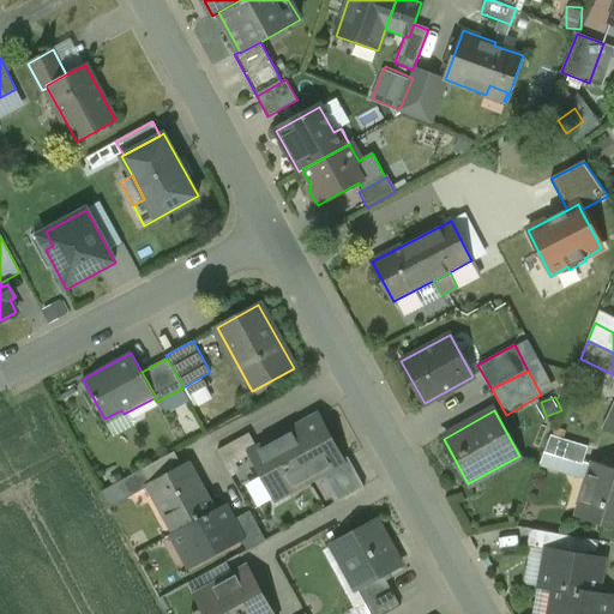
[(320,415),(258,450),(259,450),(250,455),(274,498),(320,473),(344,459),(320,415)]
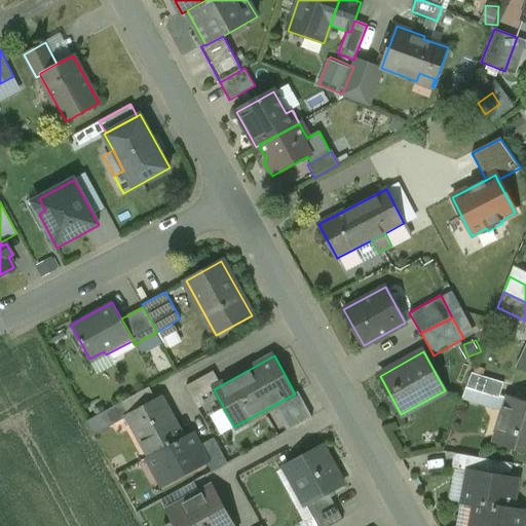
[(214,371),(186,385),(194,401),(214,389),(214,388),(221,385),(214,371)]
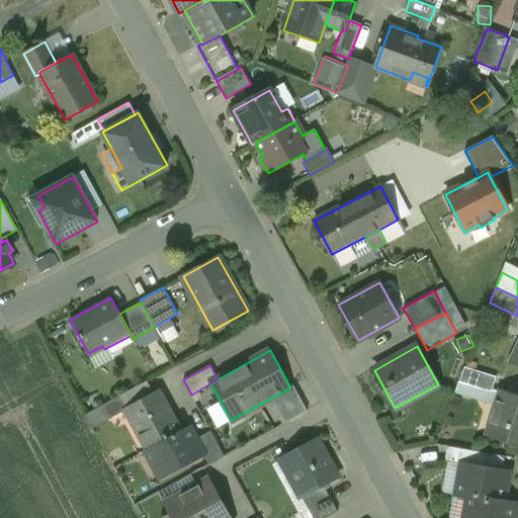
[(497,376),(464,366),(459,381),(492,392),(497,376)]
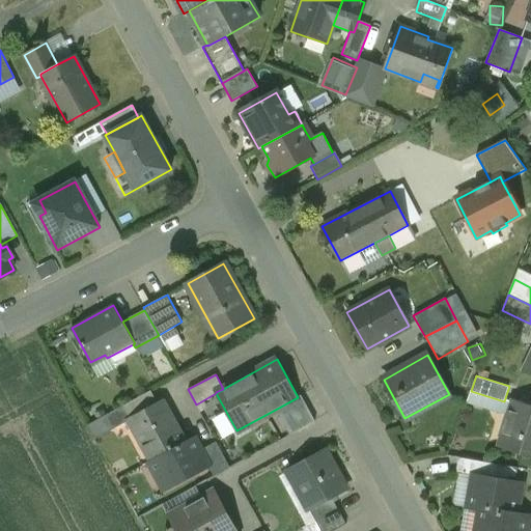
[(150,391),(123,406),(130,417),(158,402),(150,391)]
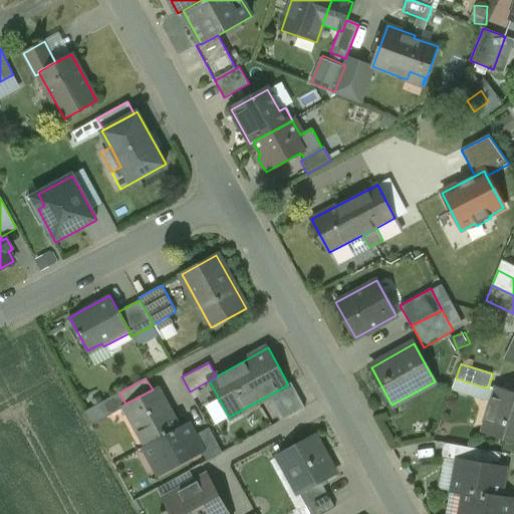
[(291,382),(288,384),(268,396),(281,421),(305,408),(291,382)]
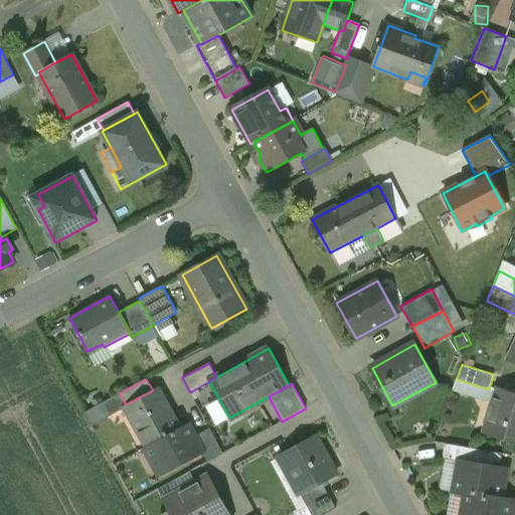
[(514,392),(498,388),(484,433),(514,442),(514,392)]
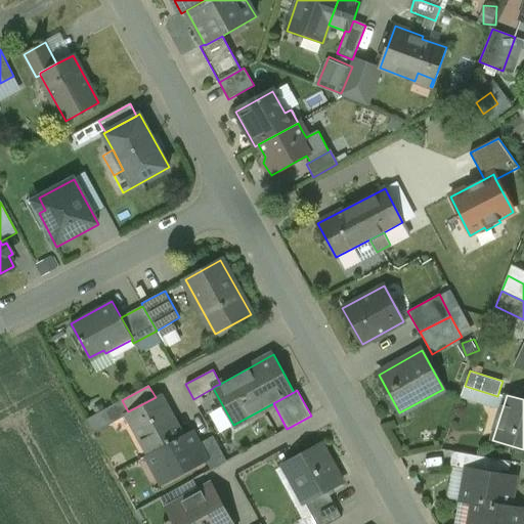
[(128,411),(124,413),(125,416),(126,416),(128,415),(140,438),(141,440),(146,437),(154,451),(155,451),(185,434),(171,409),(166,412),(157,396),(128,411)]
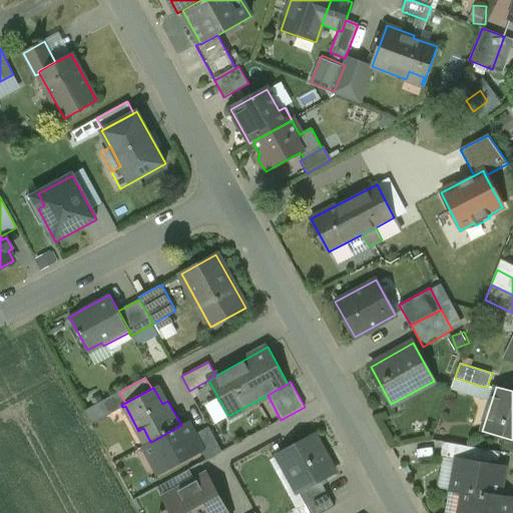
[(119,392),(102,401),(108,412),(109,414),(122,407),(121,405),(125,403),(119,392)]
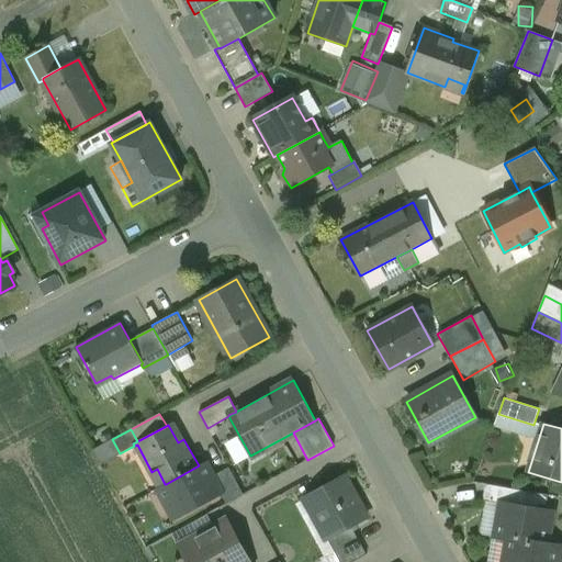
[(112,439),(92,450),(99,462),(119,451),(112,439)]
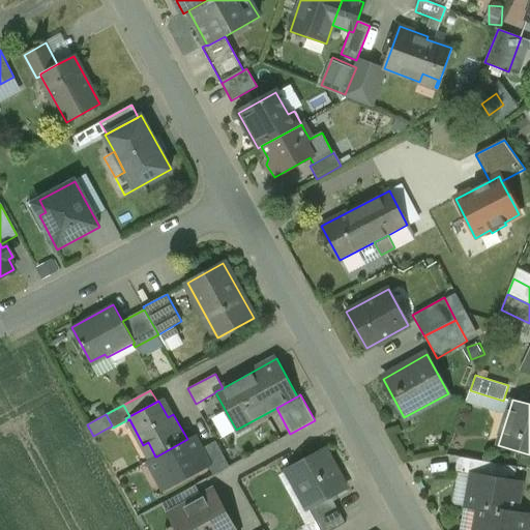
[(187,440),(156,457),(155,457),(148,461),(158,479),(163,477),(172,479),(174,483),(208,465),(209,464),(201,448),(194,436),(187,439),(187,440)]
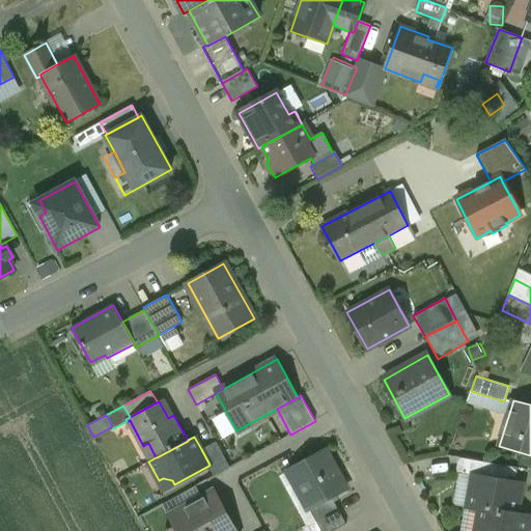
[(217,442),(201,449),(210,465),(208,466),(214,476),(230,467),(217,442)]
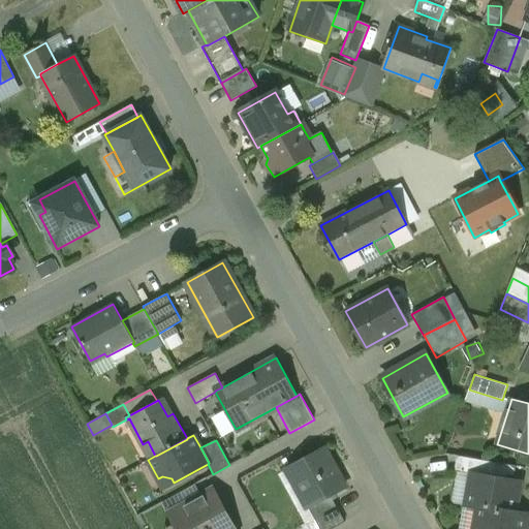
[(323,448),(293,465),(306,488),(298,492),(308,509),(331,497),(345,489),(323,448)]
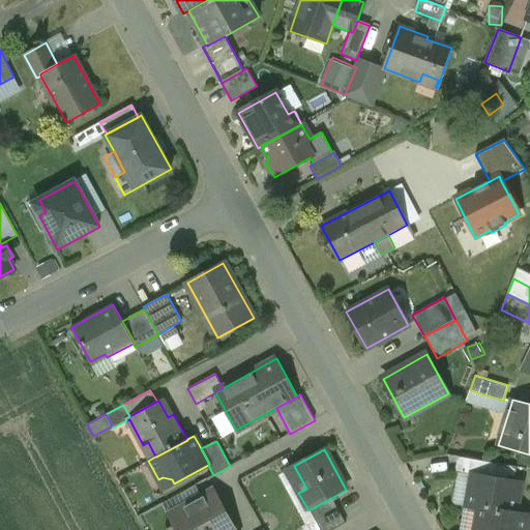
[(517,467),(459,457),(455,472),(472,475),(472,473),(514,480),(517,467)]
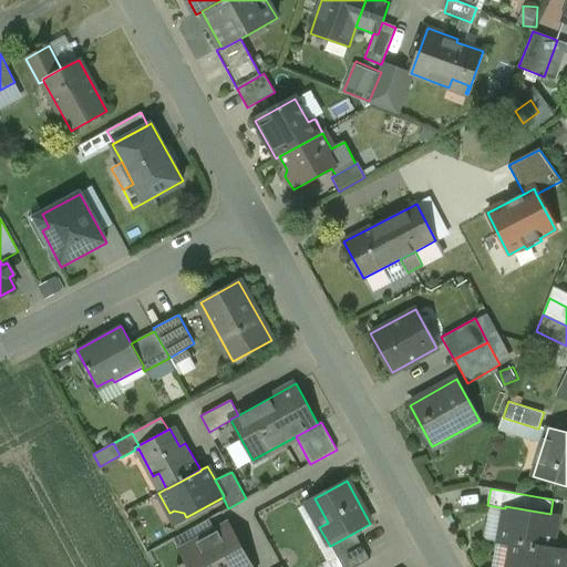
[(550,514),(505,506),(505,508),(500,542),(513,544),(508,566),(560,566),(564,550),(552,548),(557,516),(550,514)]
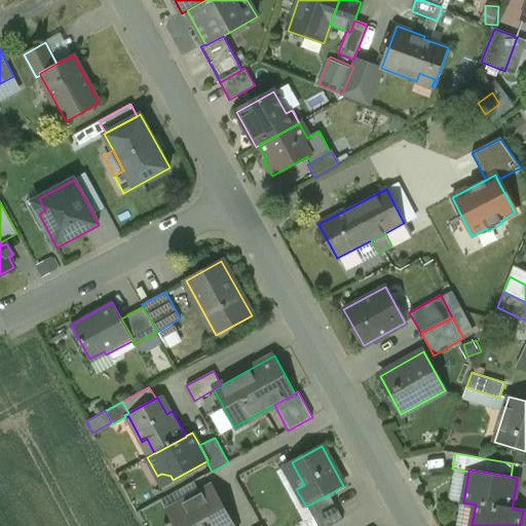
[(194,481),(161,499),(167,511),(200,492),(194,481)]
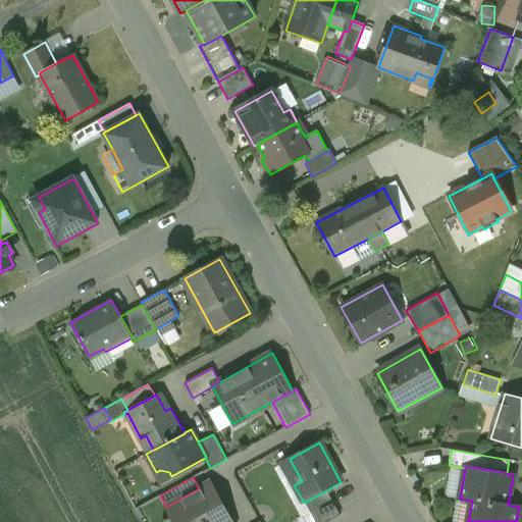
[(166,507),(174,521),(232,521),(211,482),(199,488),(166,507)]
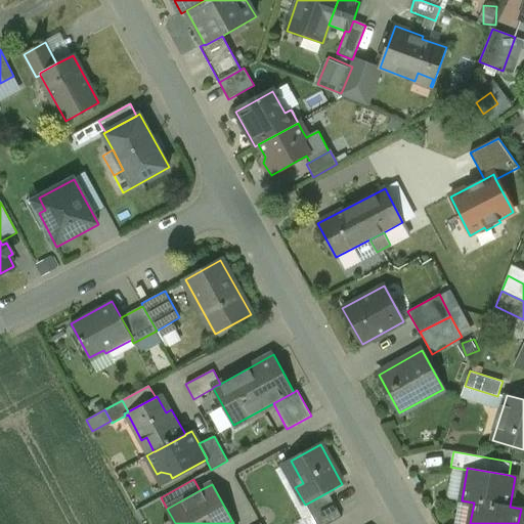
[(328,492),(305,505),(315,523),(331,523),(342,519),(328,492)]
